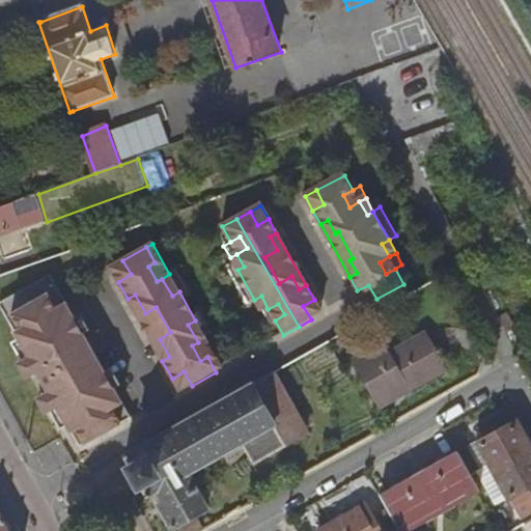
[(236,254),(230,257),(238,270),(244,267),(236,254)]
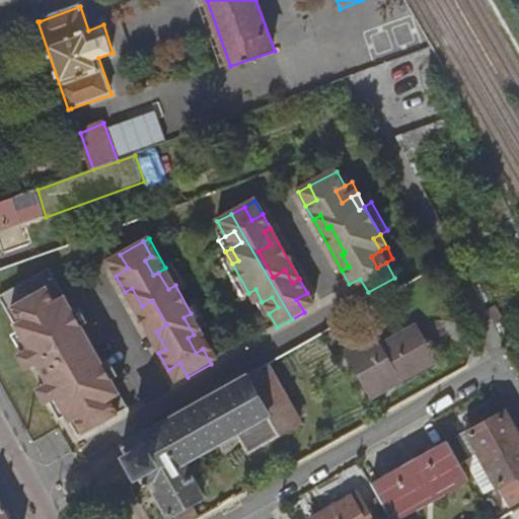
[(107,262),(116,276),(128,268),(120,254),(107,262)]
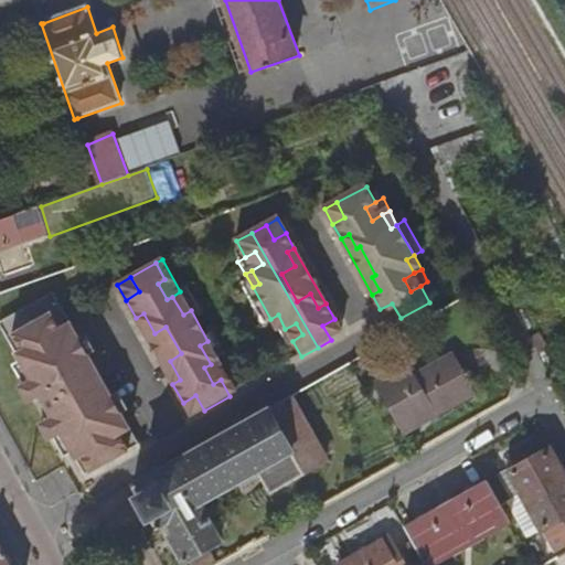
[(270,319),(253,287),(246,291),(263,322),(270,319)]
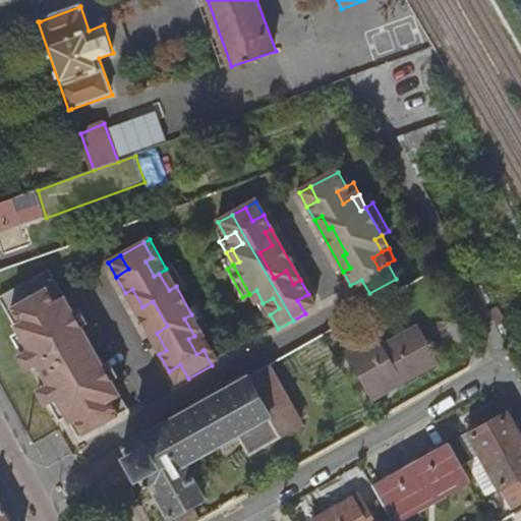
[(169,290),(176,286),(166,269),(159,274),(169,290)]
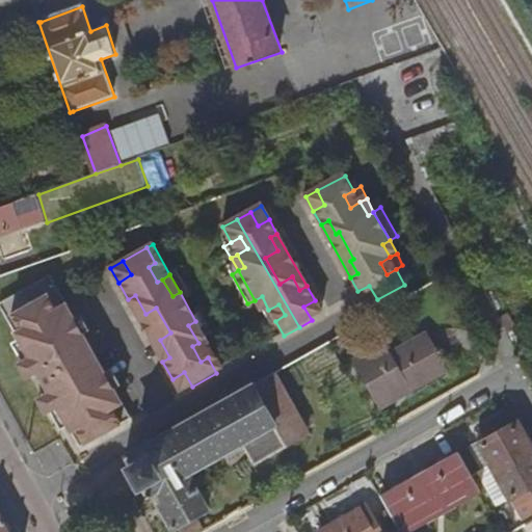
[(0,303),(0,309),(79,448),(131,419),(49,276),(0,303)]
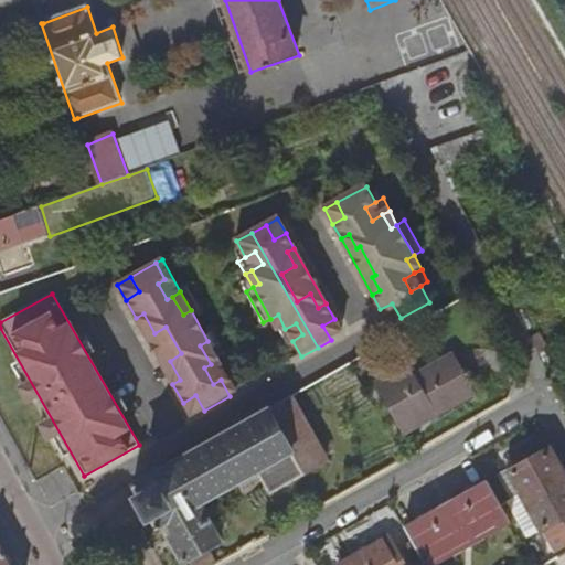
[(392,304),(380,309),(387,324),(401,318),(392,304)]
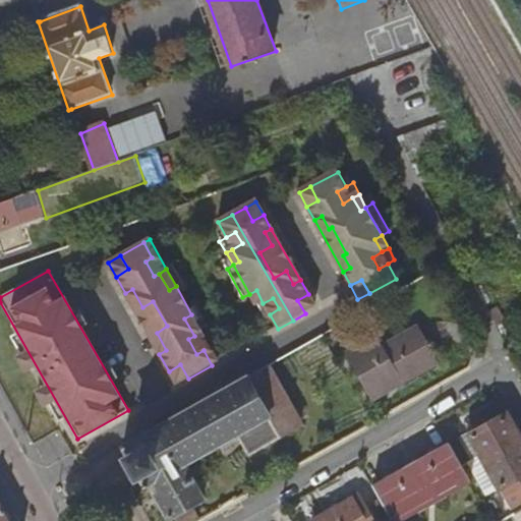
[(125,293),(159,354),(166,350),(157,333),(167,326),(153,301),(142,307),(132,289),(125,293)]
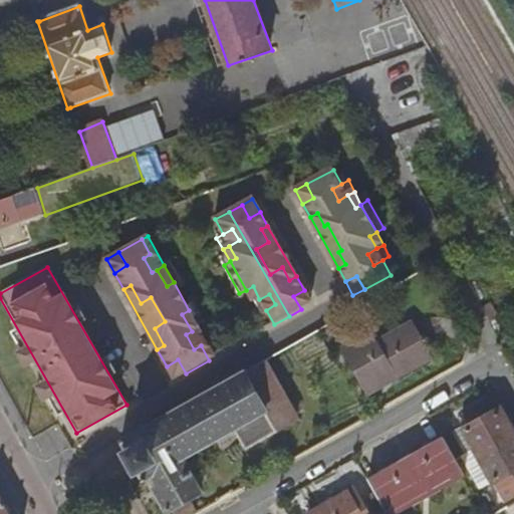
[(253,286),(246,290),(253,302),(259,299),(253,286)]
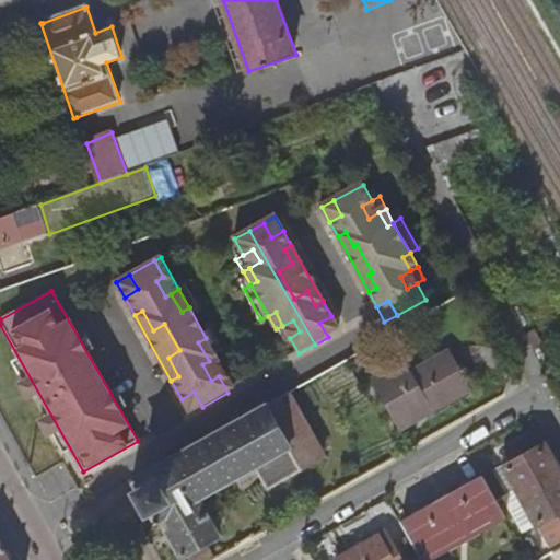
[(319,323),(328,337),(339,330),(331,316),(319,323)]
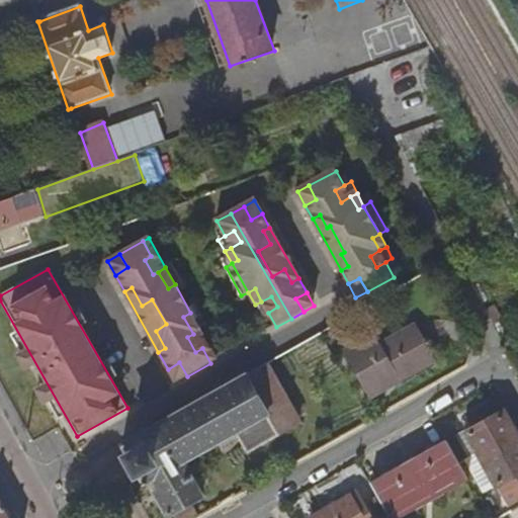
[(261,317),(268,313),(277,307),(271,296),(261,301),(255,305),(261,317)]
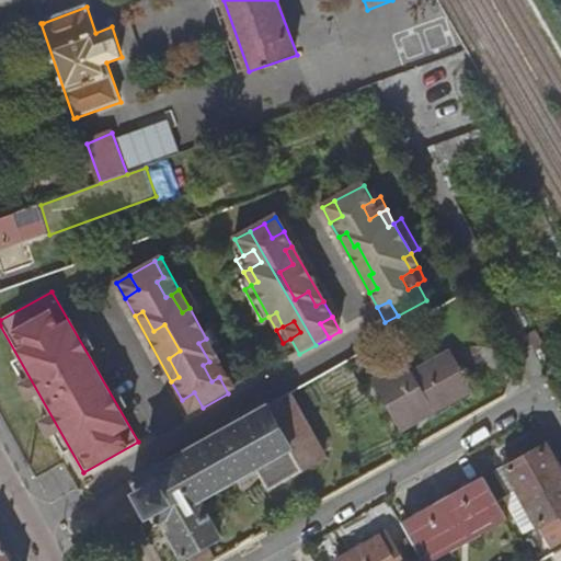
[(209,362),(217,357),(206,339),(198,343),(209,362)]
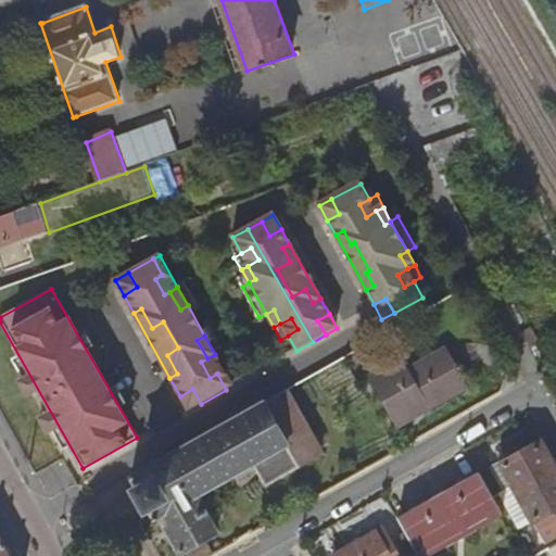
[(397,427),(467,388),(447,351),(408,373),(402,361),(371,378),(397,427)]
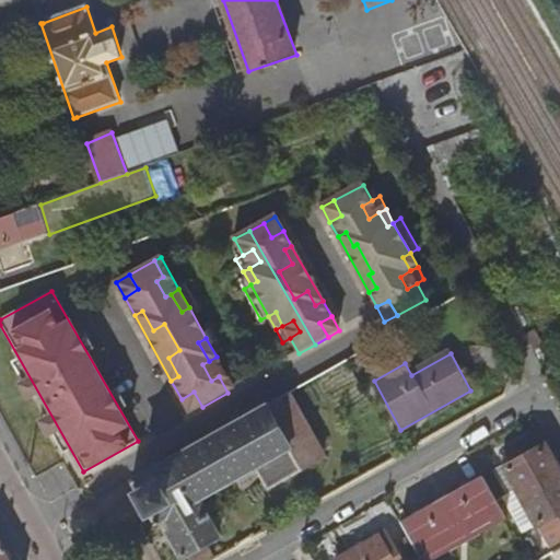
[(228,393),(234,389),(217,357),(209,361),(202,364),(211,381),(219,376),(228,393)]
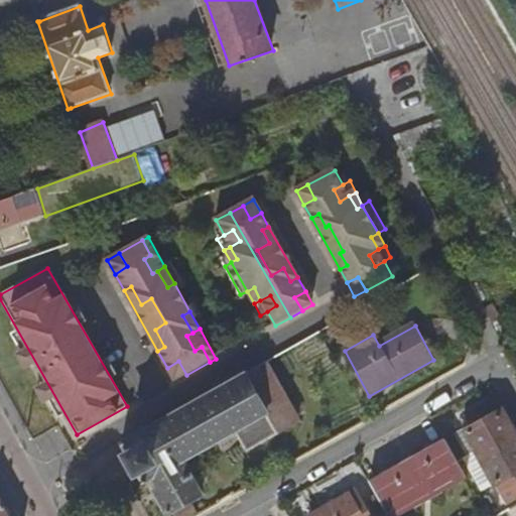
[(167,368),(174,382),(186,375),(178,361),(167,368)]
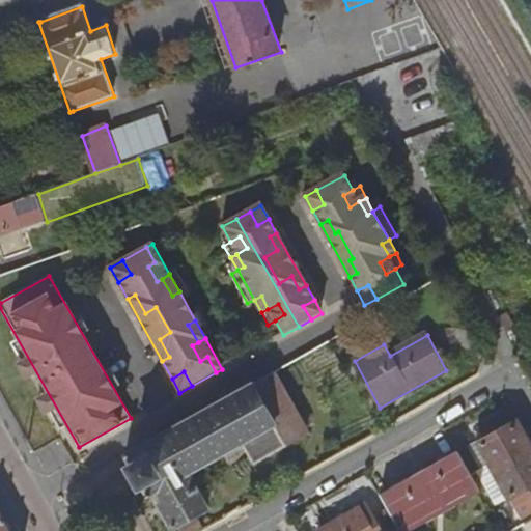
[(305,436),(272,375),(252,386),(285,447),(305,436)]
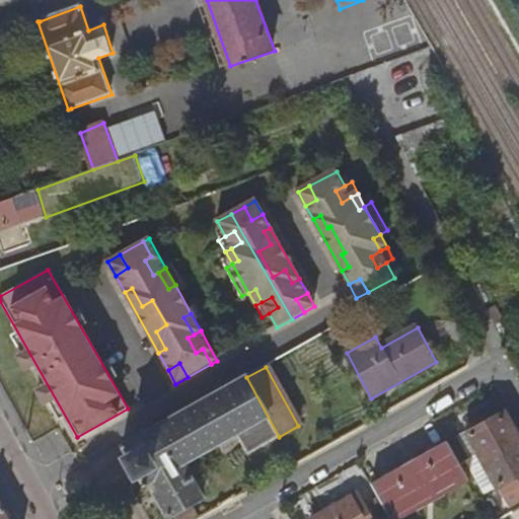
[(175,518),(196,518),(190,506),(201,499),(181,463),(236,434),(248,455),(279,437),(246,377),(123,447),(144,486),(153,479),(160,491),(154,495),(166,518),(173,514),(175,518)]
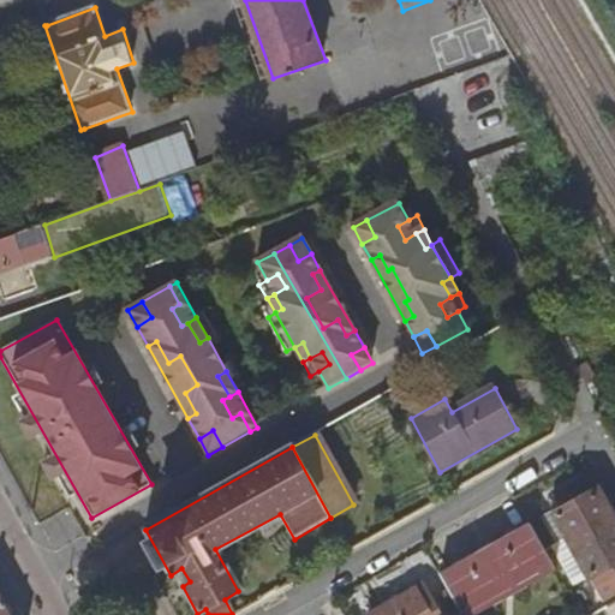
[(614,561),(614,521),(589,475),(553,497),(557,506),(537,519),(551,544),(565,537),(597,597),(613,587),(614,590),(614,571),(607,577),(603,568),(614,561)]
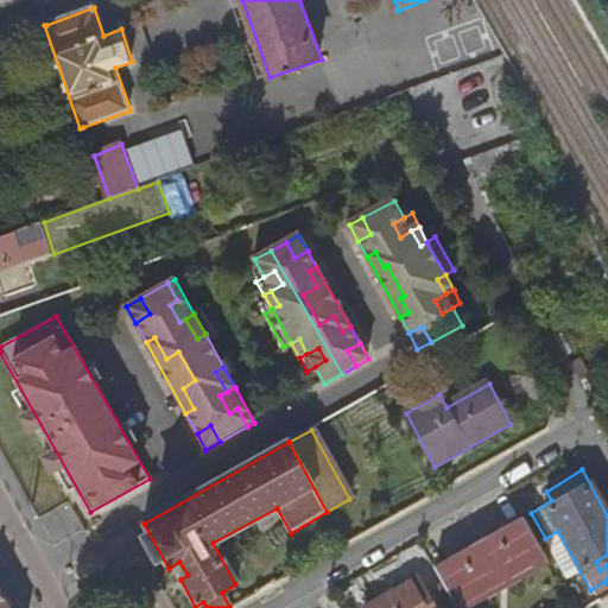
[(546,563),(523,519),(477,545),(502,587),(546,563)]
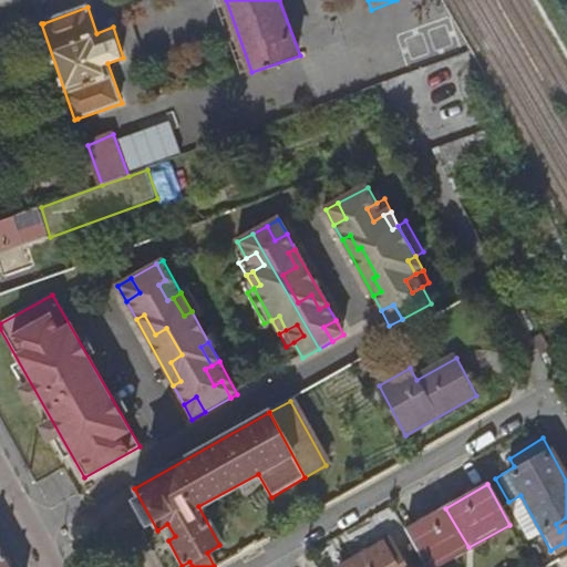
[(433,566),(468,547),(445,508),(405,531),(412,543),(425,566),(433,566)]
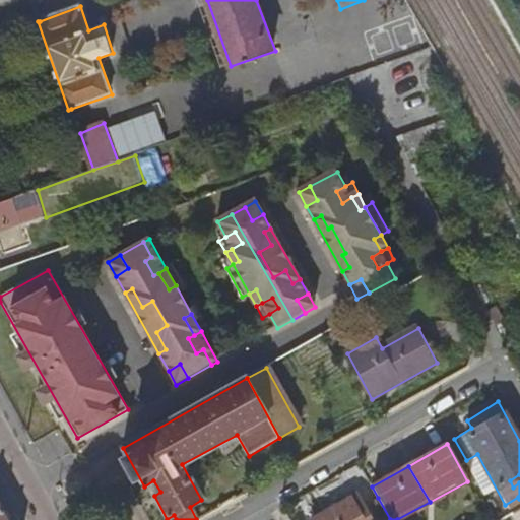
[(390,519),(378,498),(363,506),(356,494),(310,519),(390,519)]
